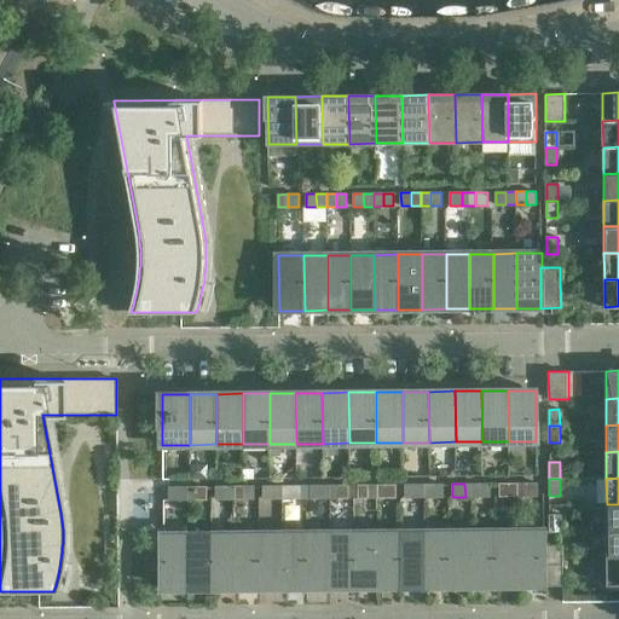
[(478,497),(478,484),(464,484),(466,497),(478,497)]
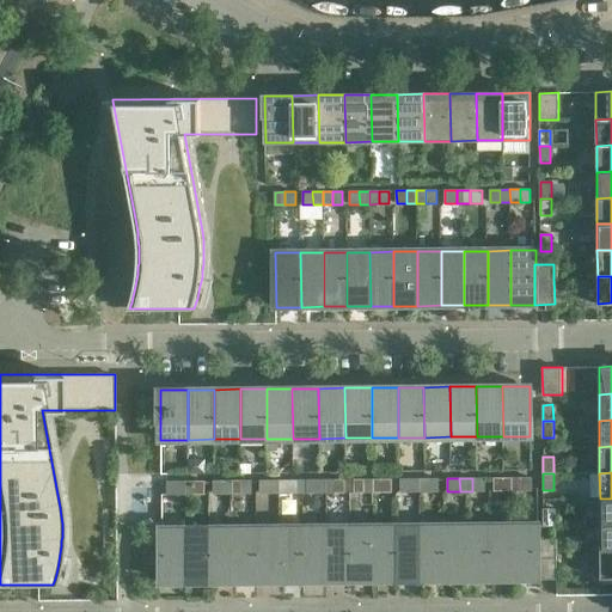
[(484,491),(484,478),(472,478),(472,491),(484,491)]
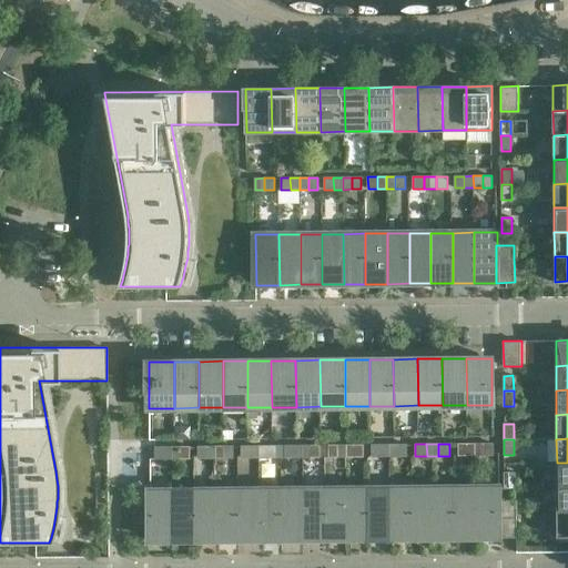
[(253,458),(253,446),(242,446),(242,458),(253,458)]
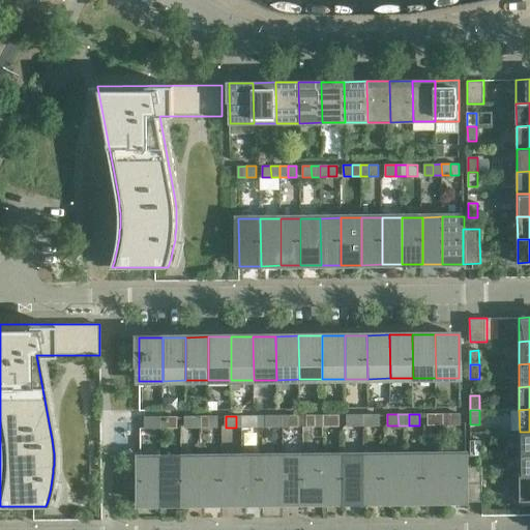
[(247,427),(246,416),(236,416),(236,428),(247,427)]
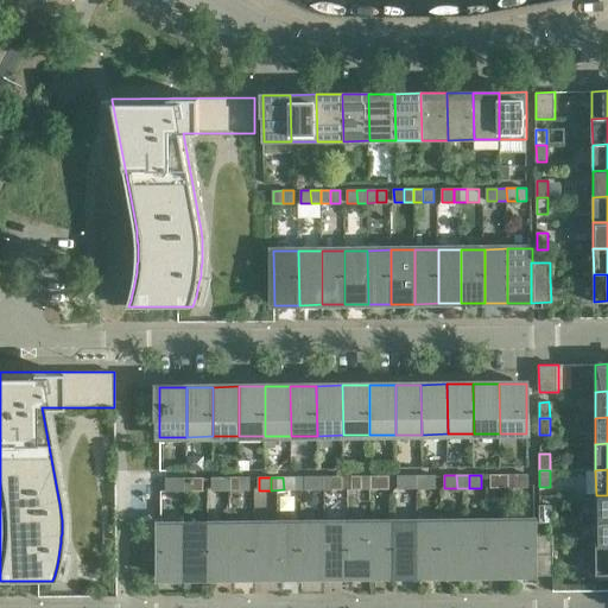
[(296,489),(296,477),(283,477),(284,489),(296,489)]
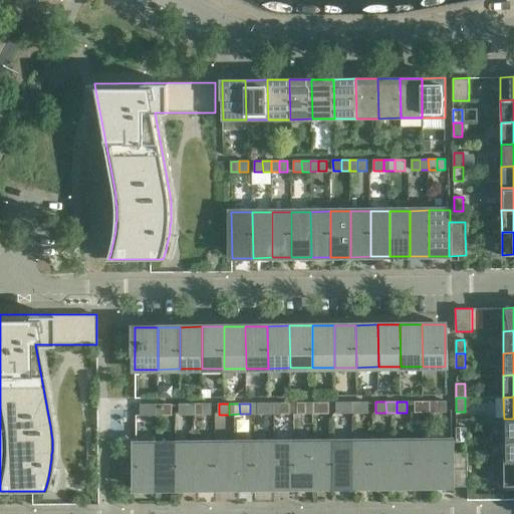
[(513,441),(513,419),(504,419),(504,441),(513,441)]
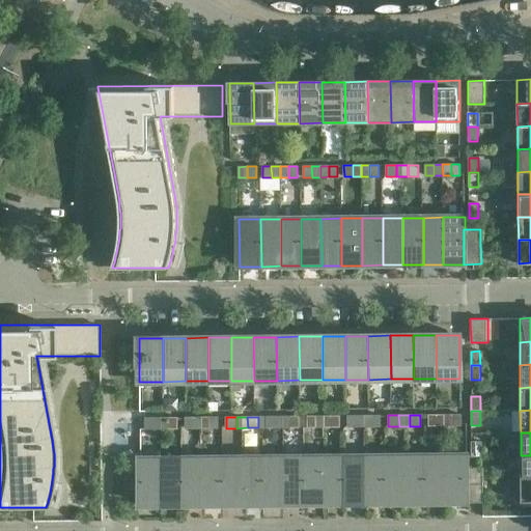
[(480,456),(480,442),(472,442),(472,456),(480,456)]
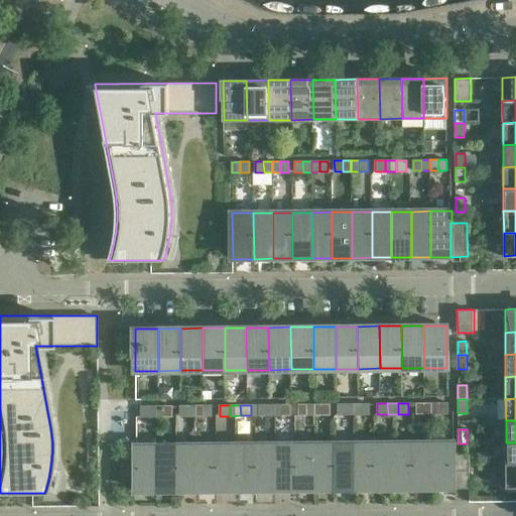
[(413,489),(413,442),(393,443),(394,489),(413,489)]
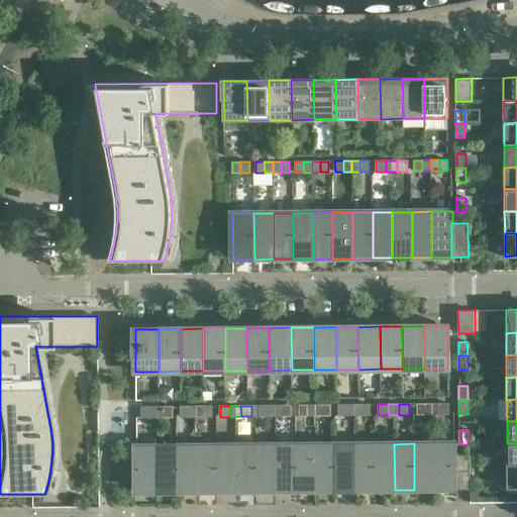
[(434,490),(433,443),(414,443),(414,490),(434,490)]
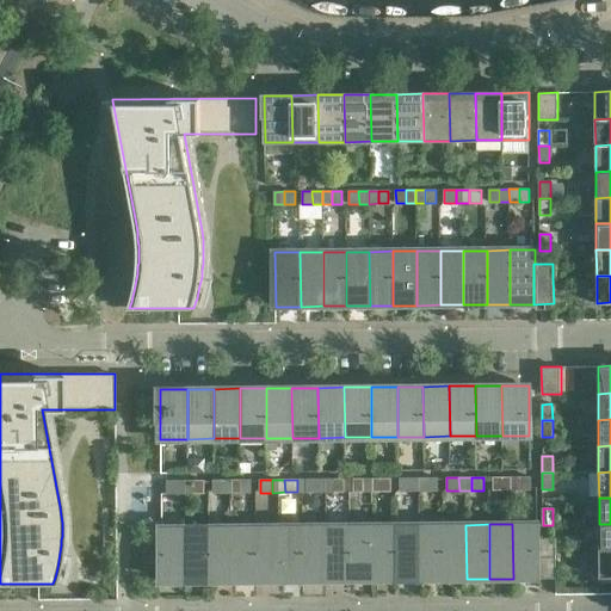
[(536,555),(536,547),(536,538),(537,538),(537,524),(512,524),(513,579),(536,579),(536,555)]
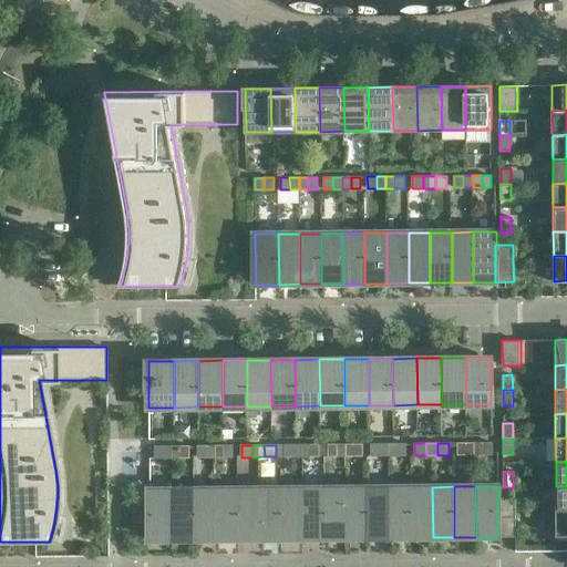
[(566,509),(566,486),(556,486),(556,511),(566,509)]
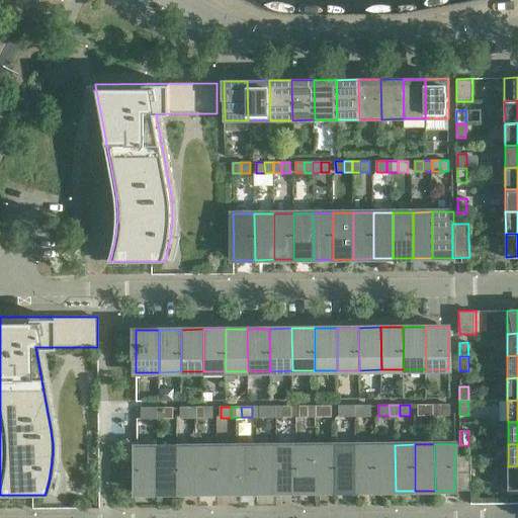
[(317,492),(316,445),(296,446),(296,492),(317,492)]
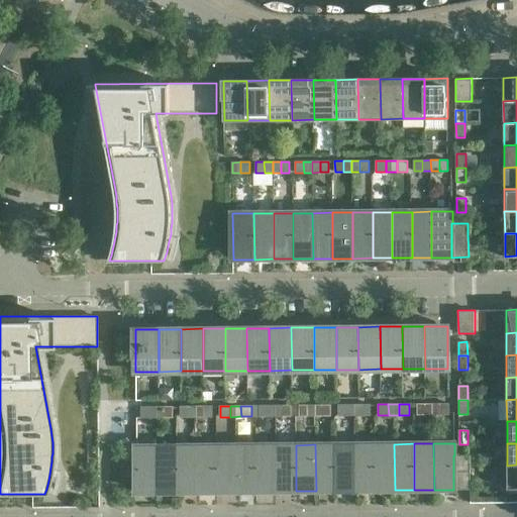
[(335,491),(335,444),(315,444),(316,491),(335,491)]
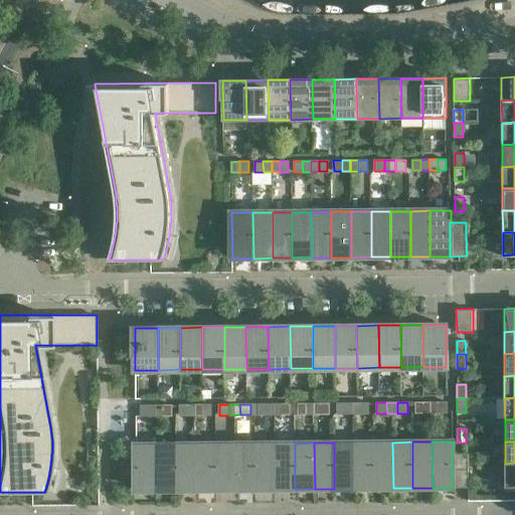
[(354,489),(353,443),(334,443),(334,489),(354,489)]
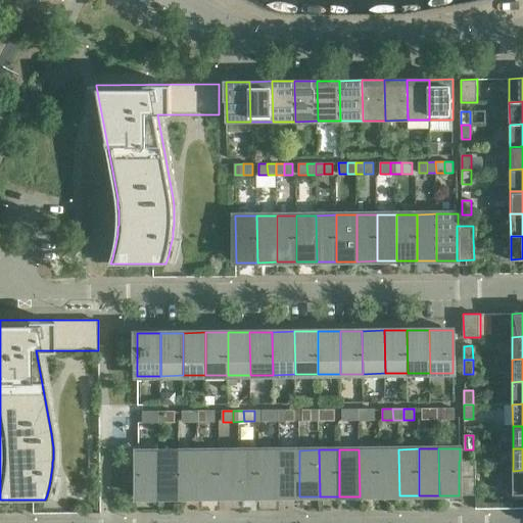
[(379,495),(379,449),(359,449),(360,496),(379,495)]
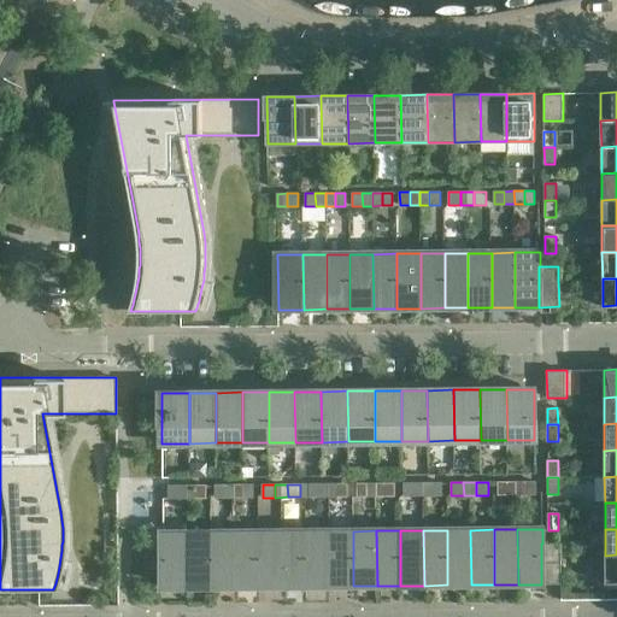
[(471,585),(470,530),(447,530),(447,585),(471,585)]
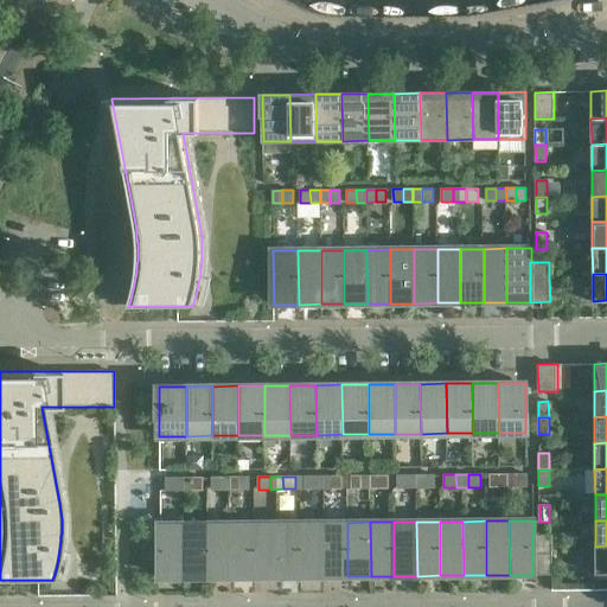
[(278,577),(278,523),(254,524),(255,577),(278,577)]
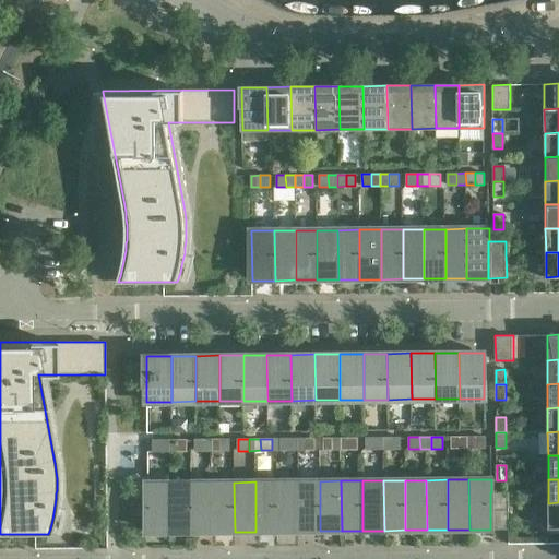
[(277,532),(276,482),(256,482),(256,532),(277,532)]
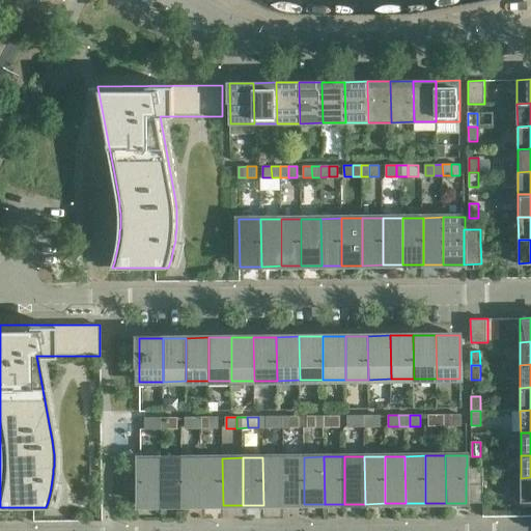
[(283,504),(283,457),(262,457),(263,505),(283,504)]
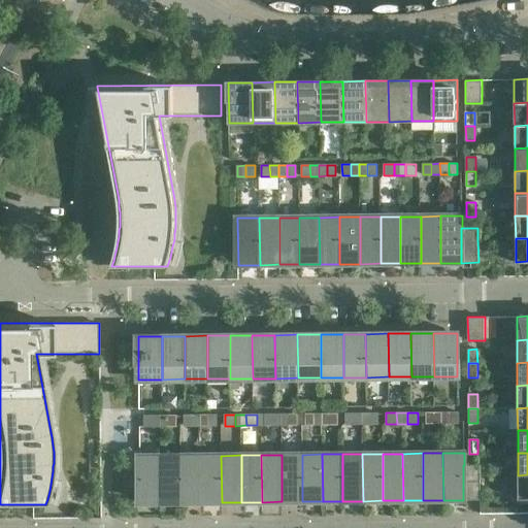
[(302,501),(302,455),(282,455),(282,501),(302,501)]
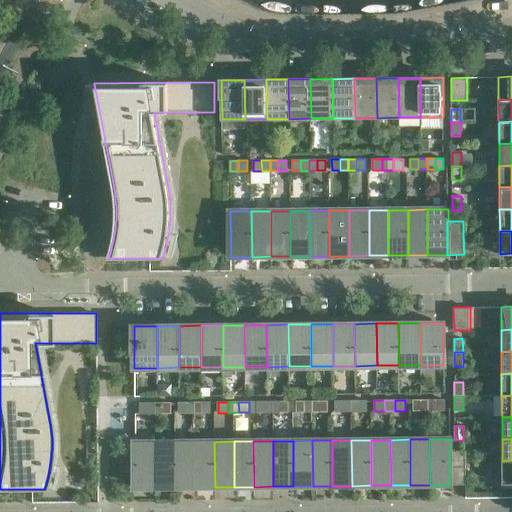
[(156,488),(156,442),(135,442),(136,488),(156,488)]
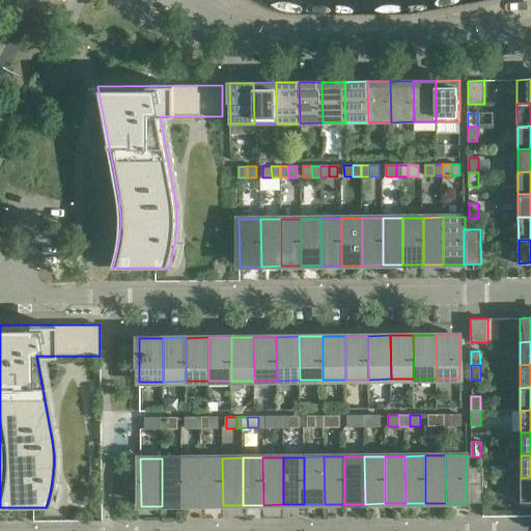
[(183,505),(182,458),(162,458),(162,506),(183,505)]
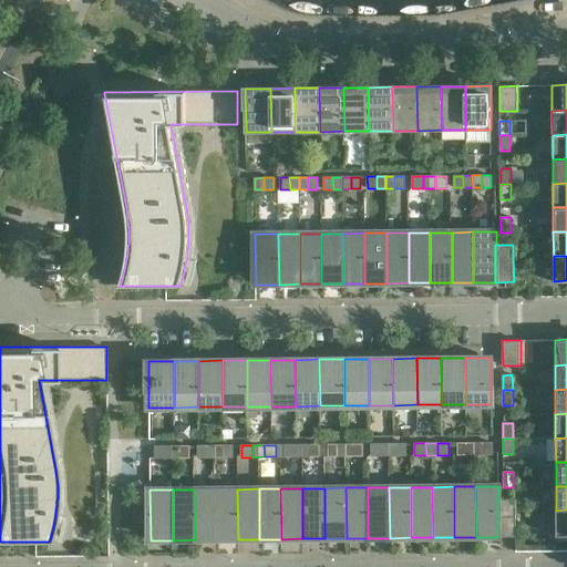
[(216,539),(216,490),(194,490),(195,539),(216,539)]
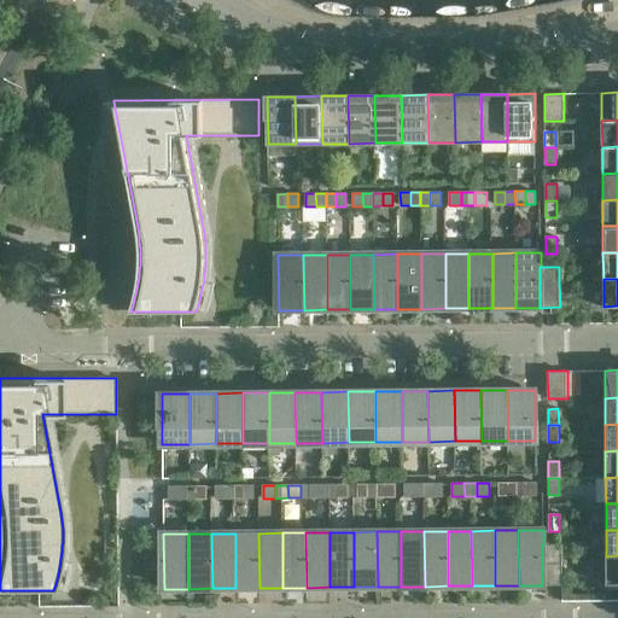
[(260,588),(258,534),(235,534),(235,588),(260,588)]
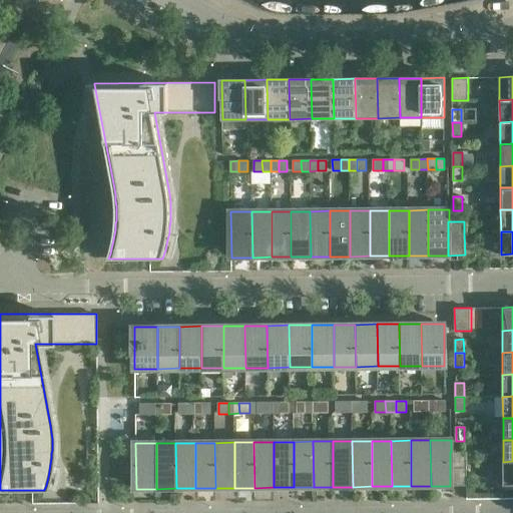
[(512,484),(512,461),(503,462),(503,485),(512,484)]
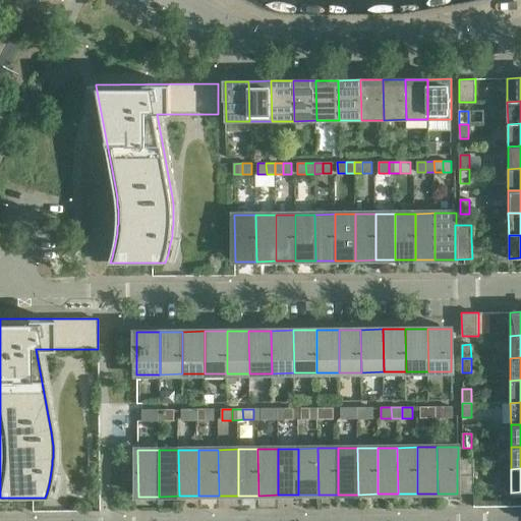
[(474,493),(474,473),(457,473),(457,494),(474,493)]
